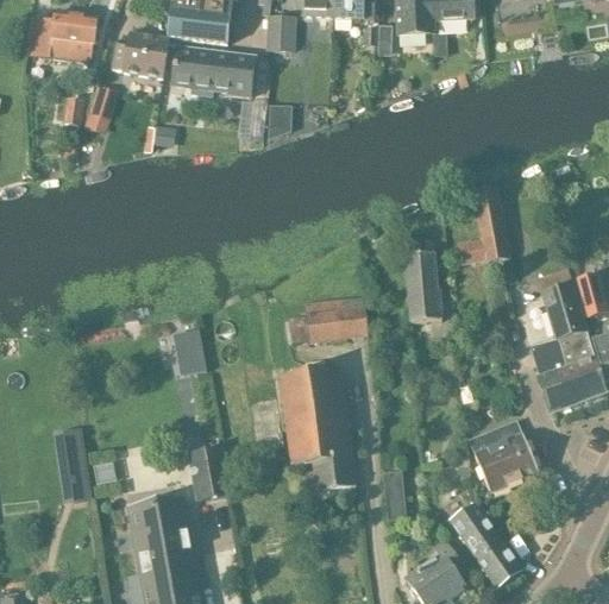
[(173,0),(171,7),(231,16),(232,0),(173,0)]
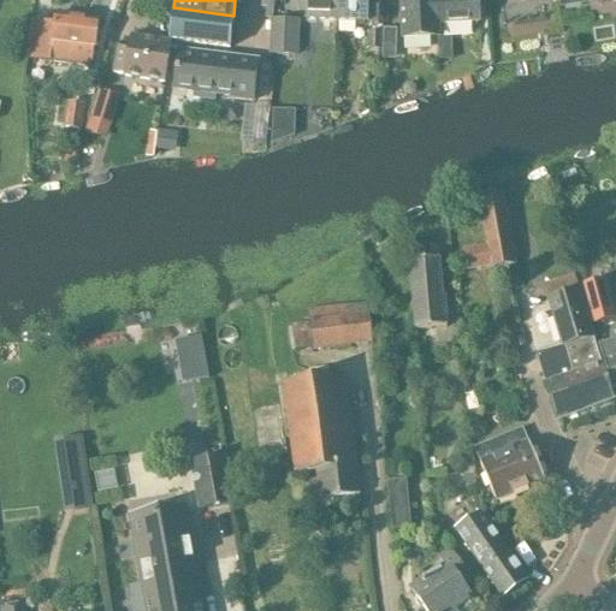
[(306,0),(306,17),(337,18),(337,0),(306,0)]
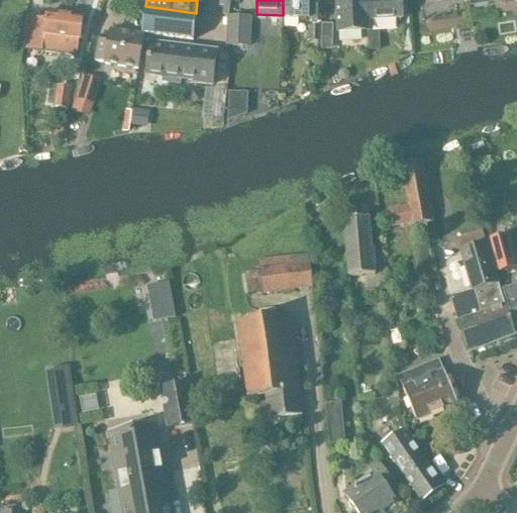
[(283,0),(283,15),(318,17),(318,0),(283,0)]
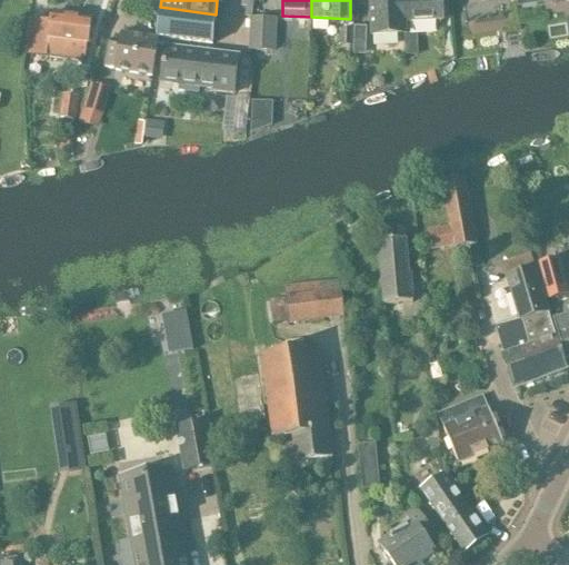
[(406,19),(405,0),(369,0),(371,31),(407,30),(406,19)]
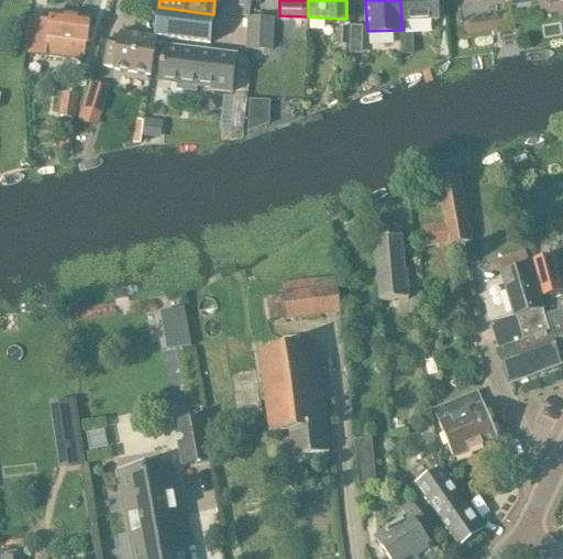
[(400,0),(401,19),(438,18),(437,0),(400,0)]
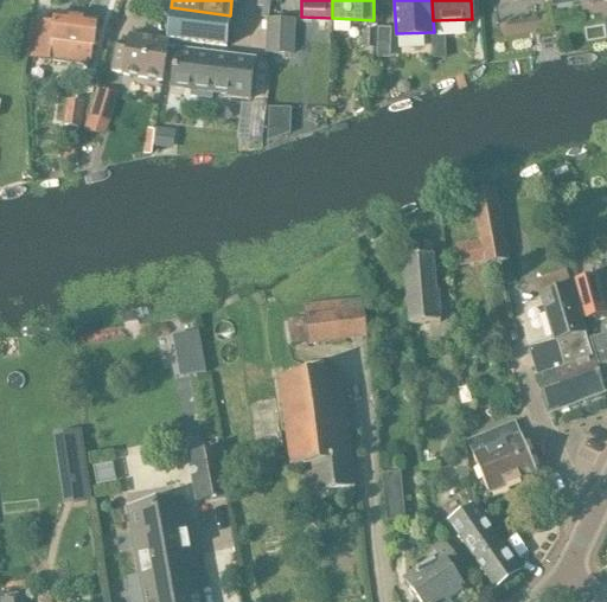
[(230,15),(171,7),(167,36),(227,43),(230,15)]
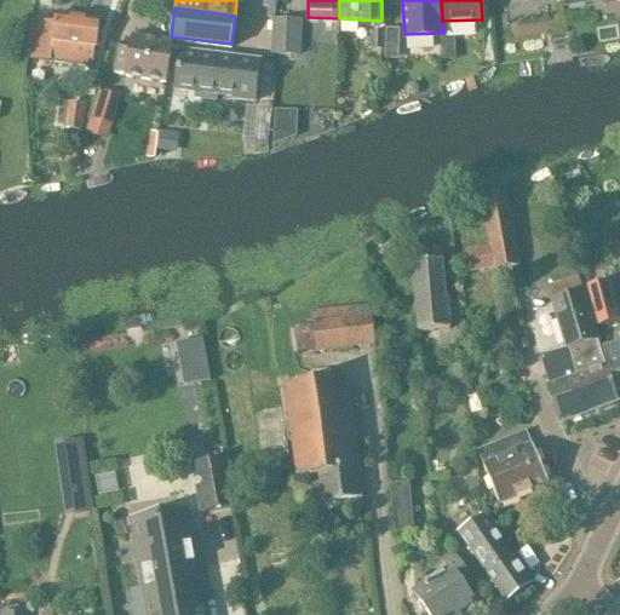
[(96,44),(99,17),(56,11),(55,18),(33,15),(28,55),(92,63),(95,44),(96,44)]
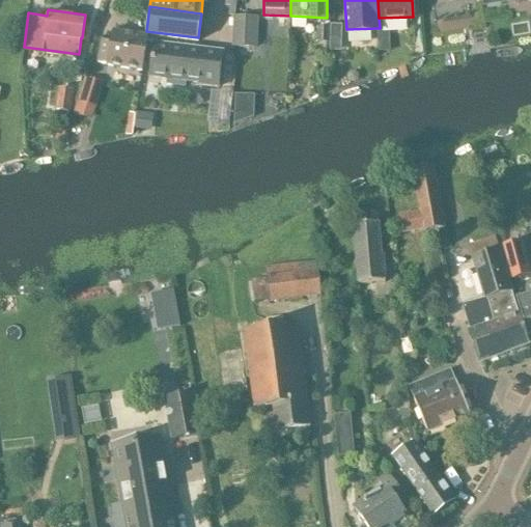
[(255,43),(256,14),(233,12),(232,43),(255,43)]
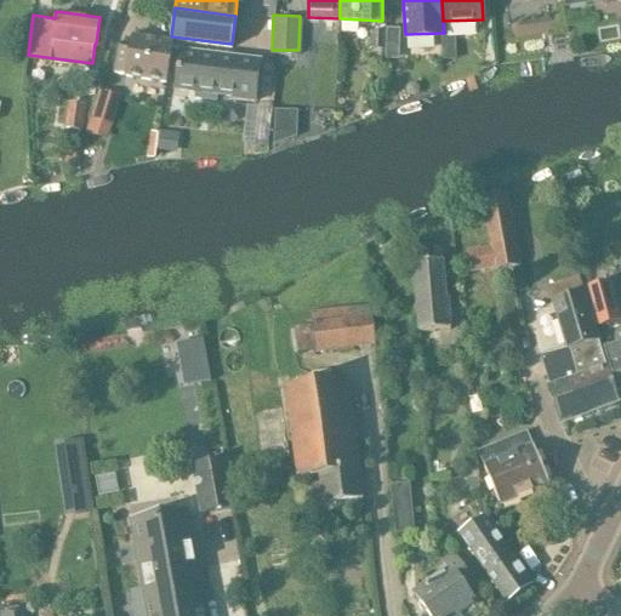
[(386,28),(370,28),(370,43),(385,44),(386,28)]
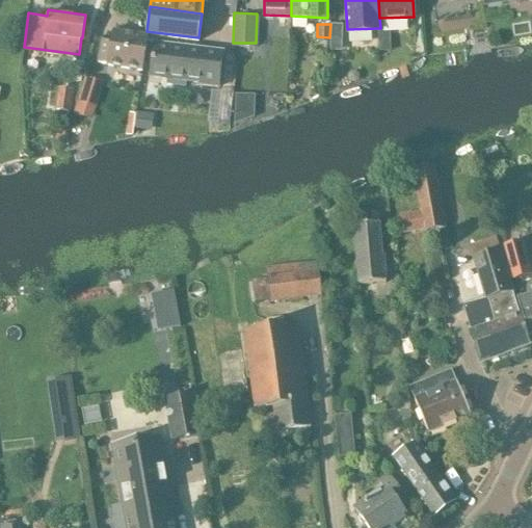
[(141,67),(147,34),(113,29),(112,38),(102,36),(98,59),(141,67)]
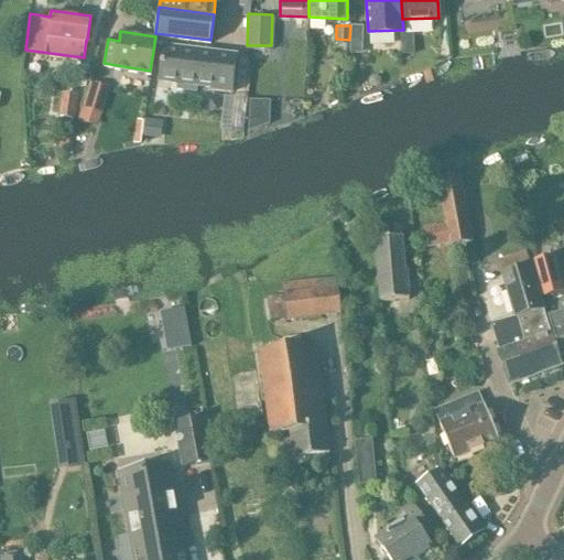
[(195,83),(209,85),(209,86),(230,89),(235,52),(163,43),(159,78),(176,81),(176,86),(194,88),(195,83)]
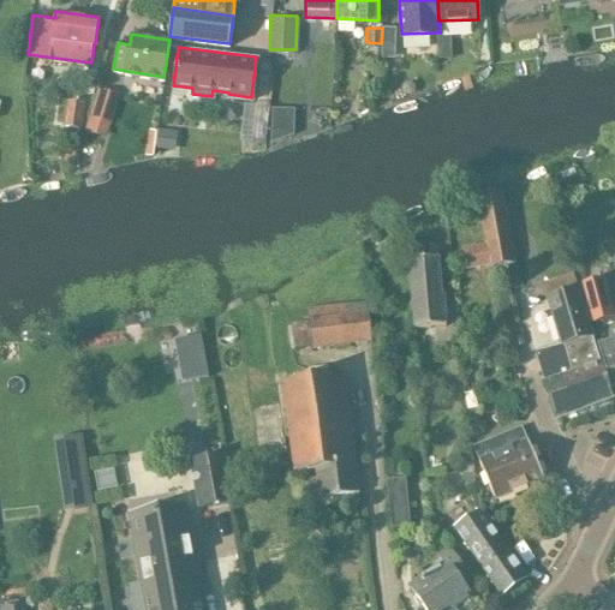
[(107,135),(119,93),(96,87),(84,127),(107,135)]
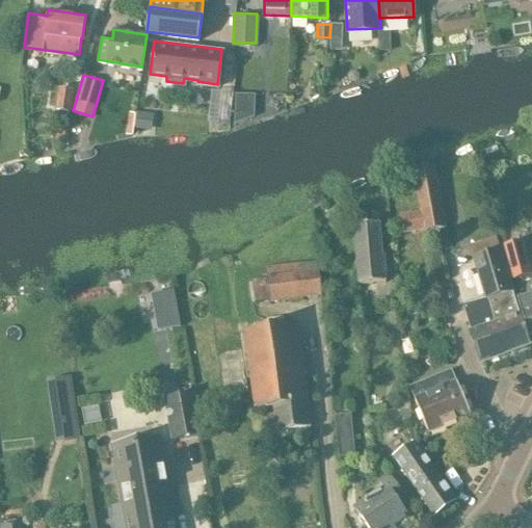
[(69,107),(72,87),(59,85),(56,105),(69,107)]
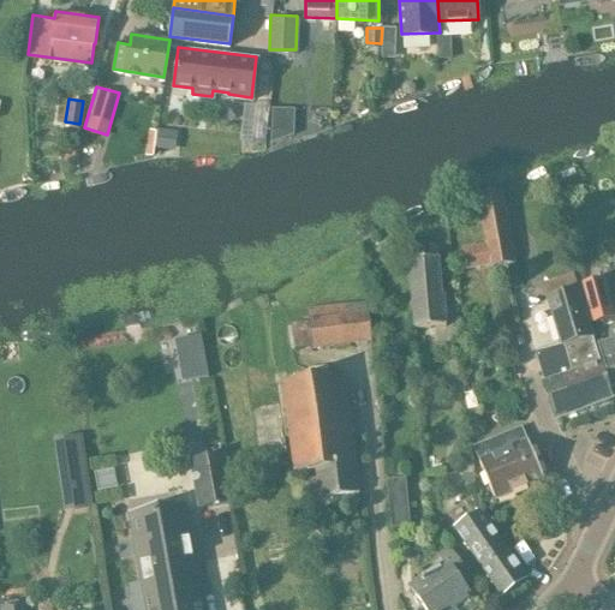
[(175,148),(177,130),(157,127),(155,147),(175,148)]
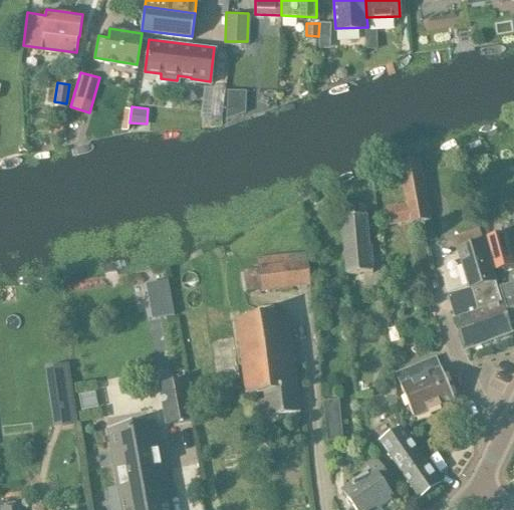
[(422,168),(401,172),(406,202),(427,198),(422,168)]
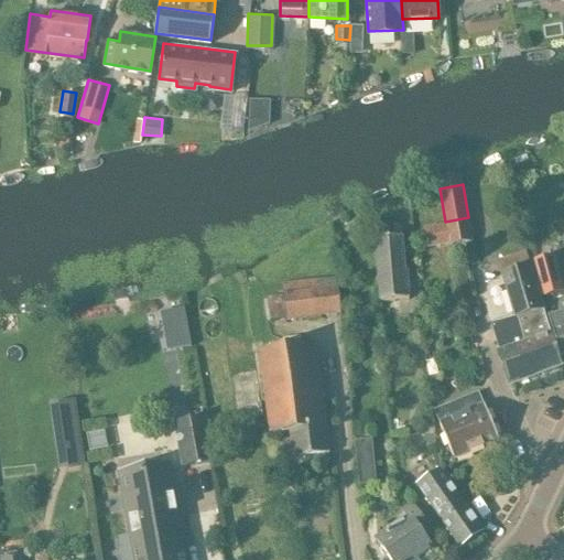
[(472,237),(468,217),(424,225),(427,246),(472,237)]
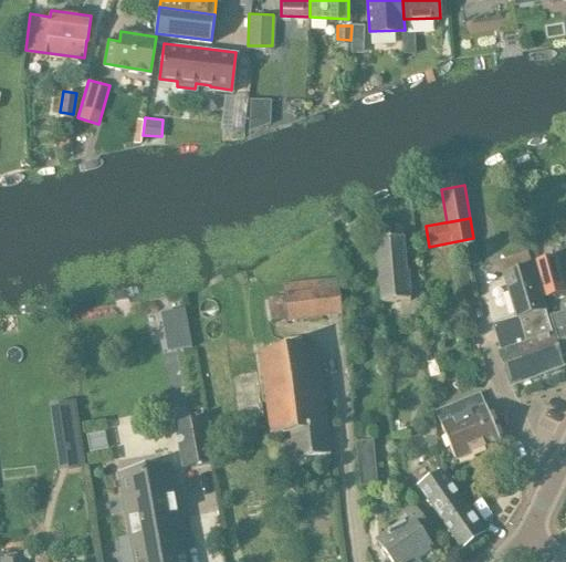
[(404,235),(391,236),(376,237),(383,300),(411,297),(408,270),(407,270),(404,235)]
